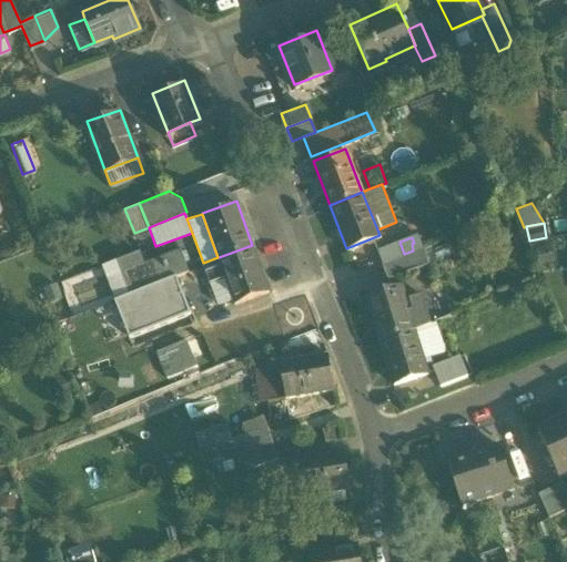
[(449,238),(432,245),(437,258),(442,256),(444,259),(451,257),(449,253),(454,252),(449,238)]
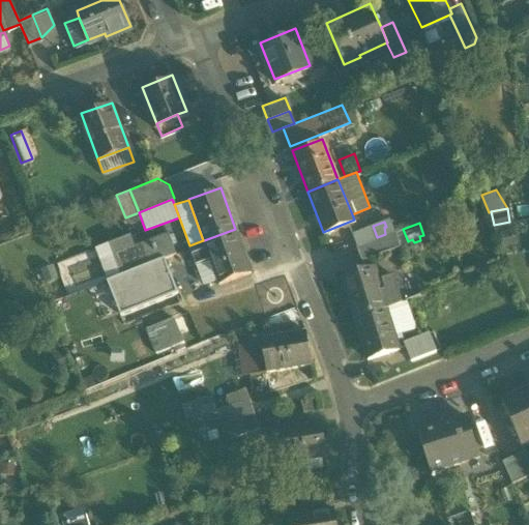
[(515,224),(500,226),(502,243),(517,241),(515,224)]
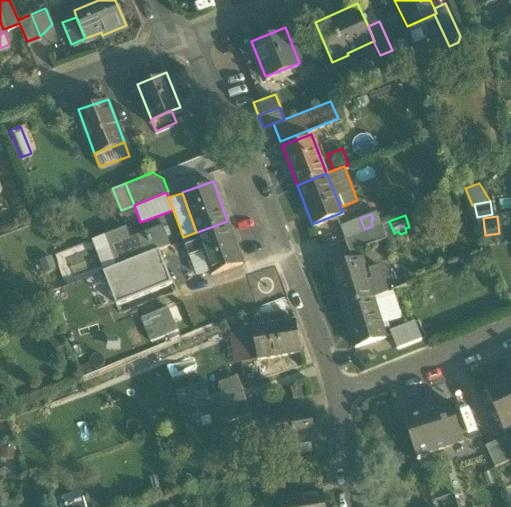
[(372,226),(364,229),(360,218),(357,219),(353,218),(340,223),(345,236),(343,236),(349,250),(388,236),(383,222),(372,226)]
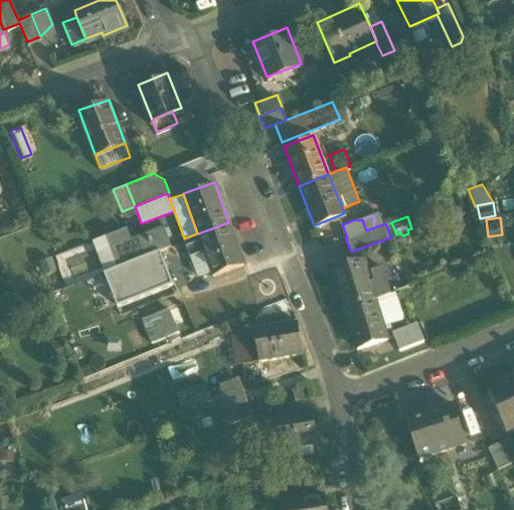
[(243,263),(228,222),(198,233),(204,250),(203,250),(210,269),(212,274),(243,263)]
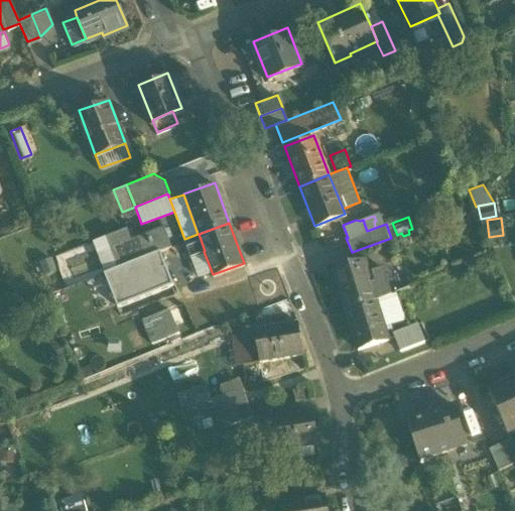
[(105,235),(117,266),(159,249),(170,245),(163,225),(130,238),(126,227),(105,235)]
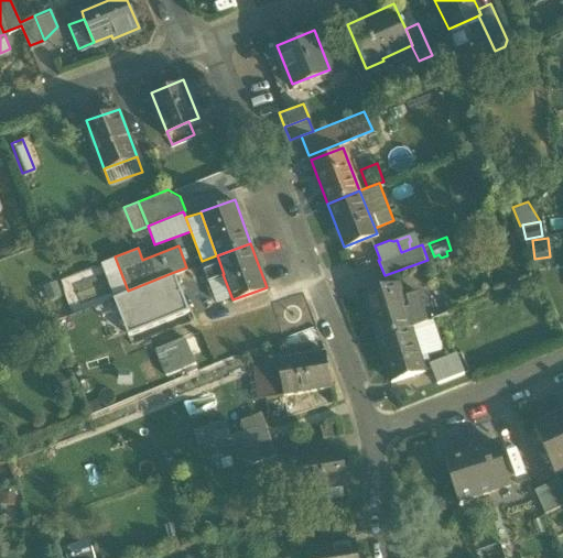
[(201,261),(207,280),(223,274),(224,274),(217,255),(216,255),(202,261),(201,261)]
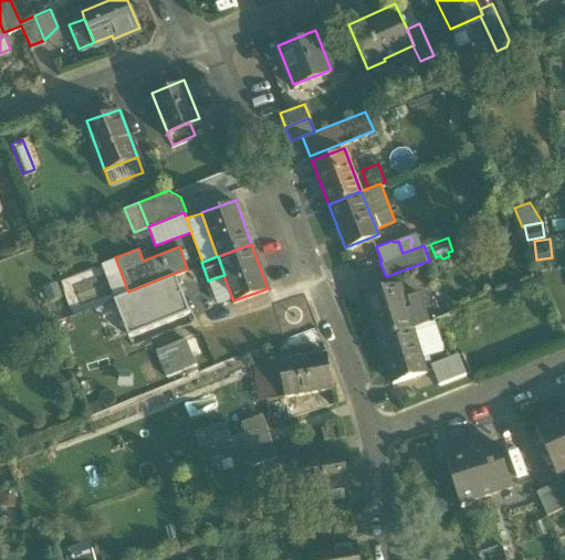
[(115,297),(128,292),(115,257),(102,263),(115,297)]
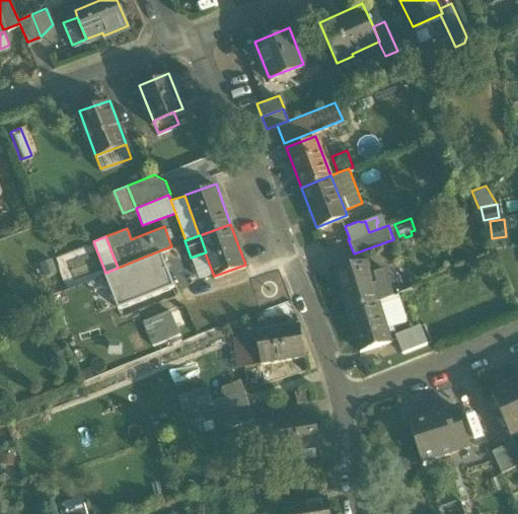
[(104,273),(118,307),(174,285),(160,250),(118,268),(105,273),(104,273)]
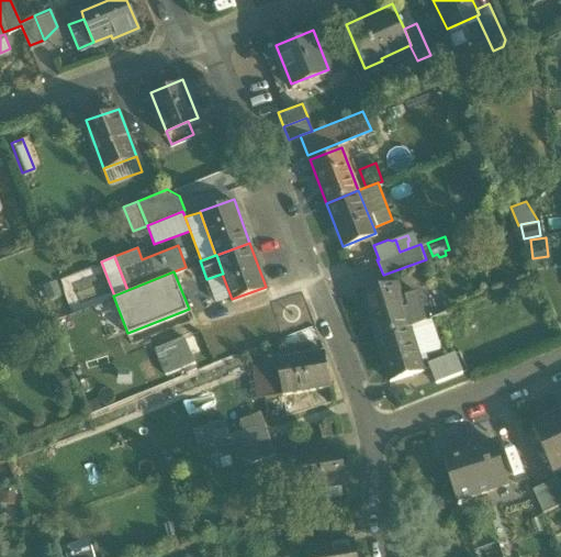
[(229,293),(222,274),(206,279),(214,300),(229,293)]
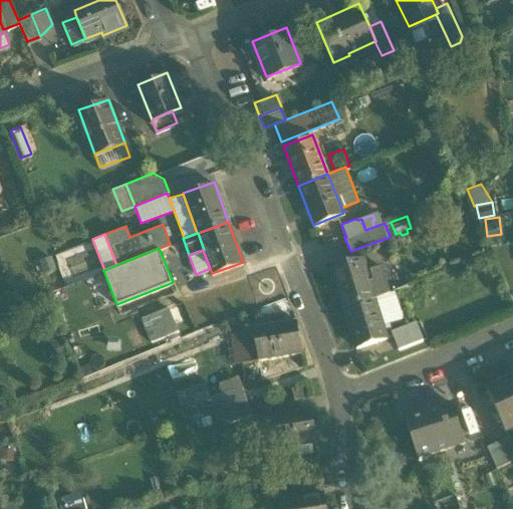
[(54,268),(48,254),(36,259),(42,273),(54,268)]
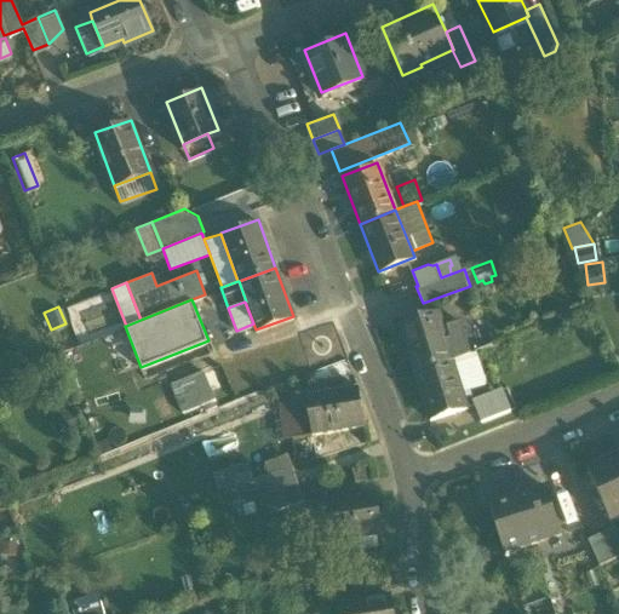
[(414,369),(416,368),(452,357),(471,351),(460,320),(447,323),(451,334),(446,336),(436,308),(399,320),(414,369)]
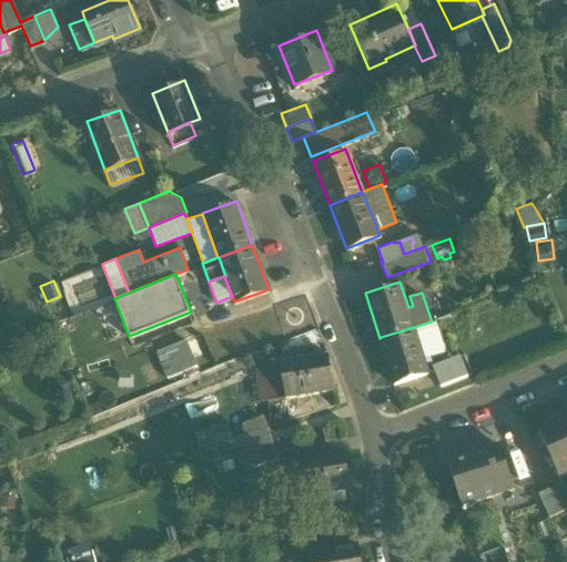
[(178,320),(124,340),(128,349),(181,329),(178,320)]
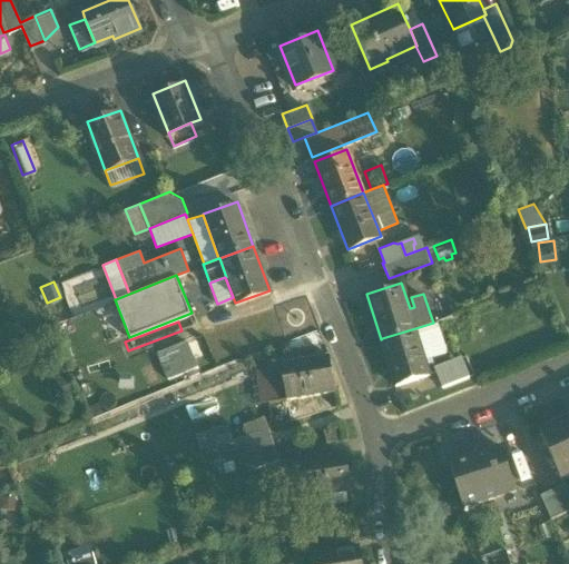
[(438,322),(433,323),(415,328),(425,359),(448,352),(438,322)]
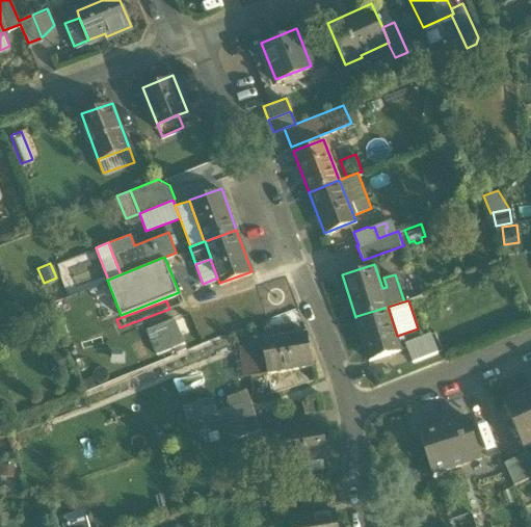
[(397,336),(388,307),(356,316),(369,357),(400,347),(397,336)]
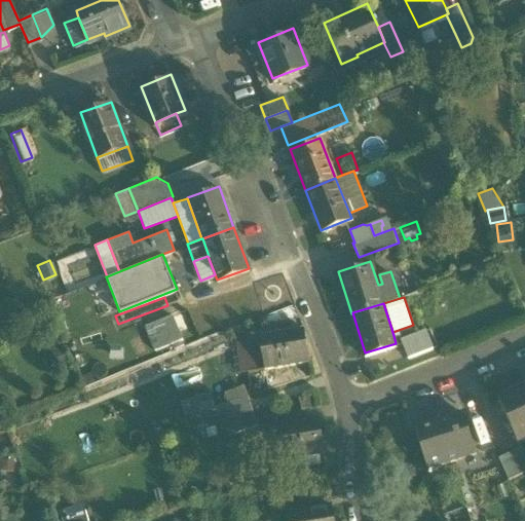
[(144,324),(153,349),(183,338),(173,312),(144,324)]
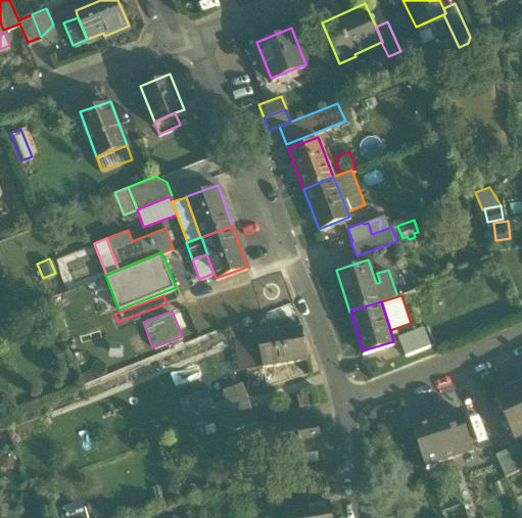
[(258,331),(264,364),(304,357),(299,325),(258,331)]
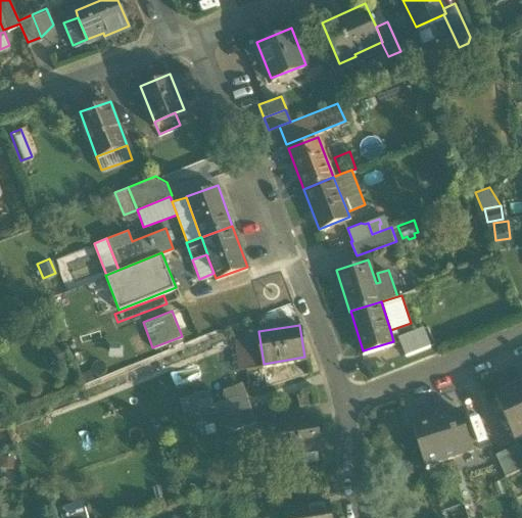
[(397,335),(405,354),(430,344),(423,326),(397,335)]
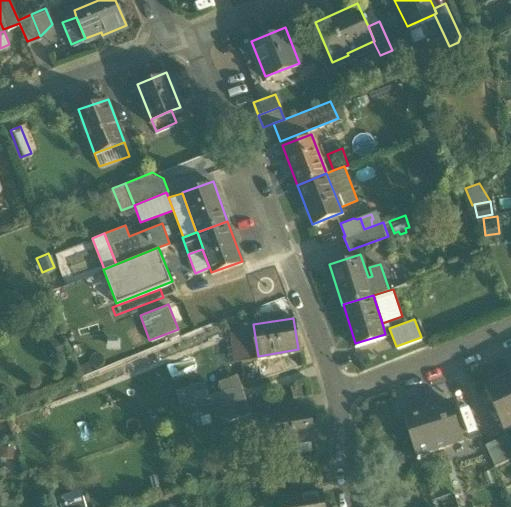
[(228,330),(230,342),(246,340),(244,328),(228,330)]
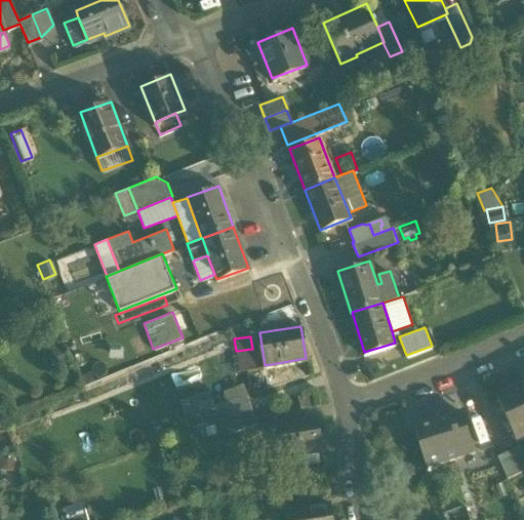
[(252,349),(236,351),(239,368),(255,366),(252,349)]
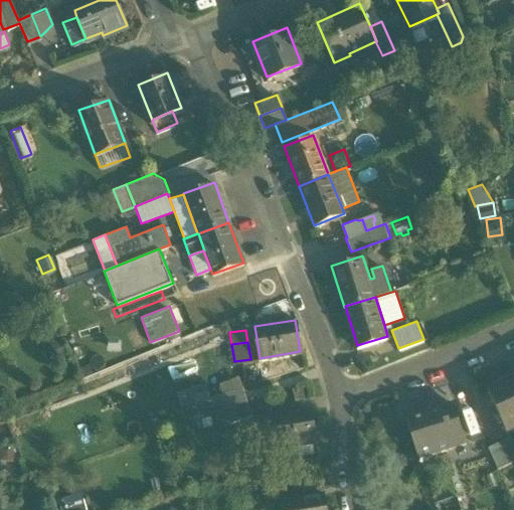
[(218,381),(222,391),(241,384),(238,374),(218,381)]
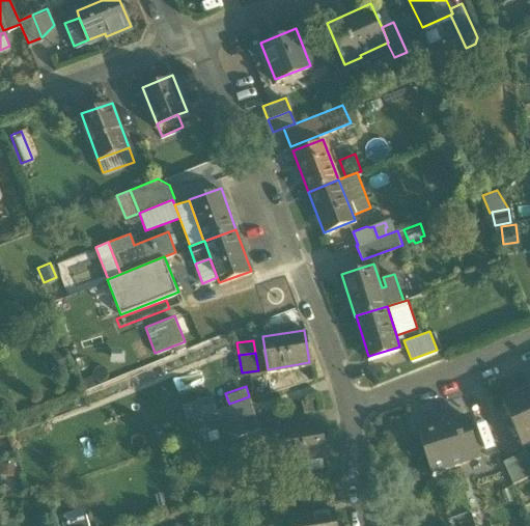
[(529,388),(502,402),(521,445),(529,440),(529,388)]
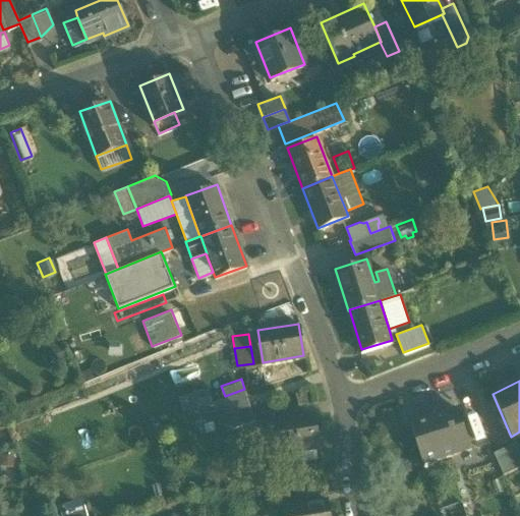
[(212,402),(212,400),(207,384),(189,389),(194,407),(212,402)]
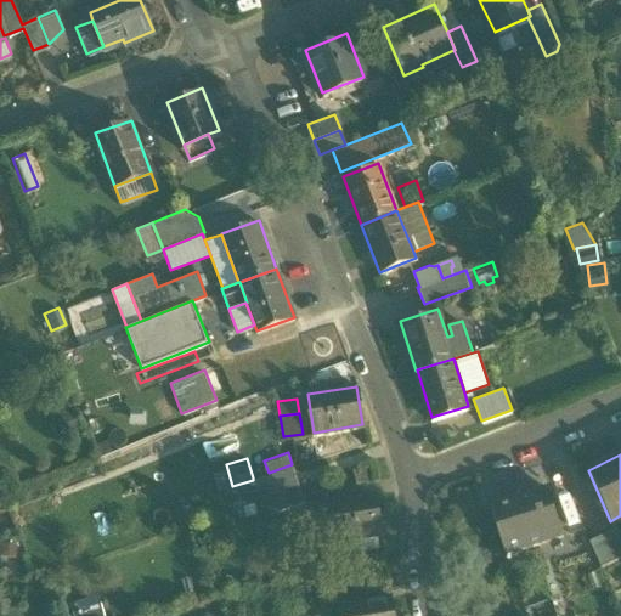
[(305,498),(299,481),(292,464),(269,473),(264,474),(270,492),(271,493),(276,509),(305,498)]
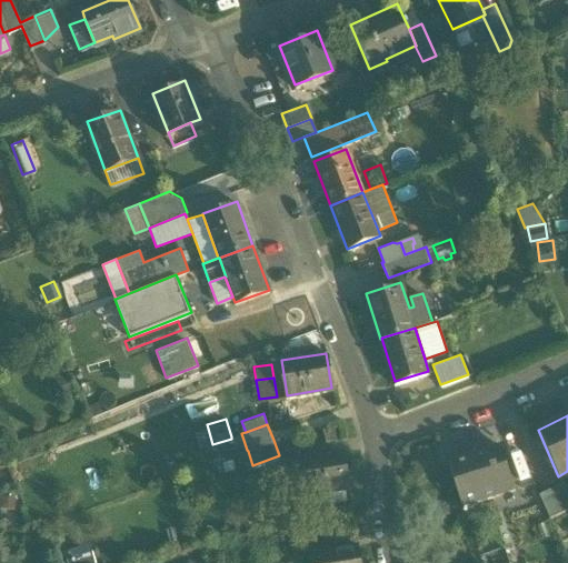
[(237,453),(247,450),(241,433),(231,436),(237,453)]
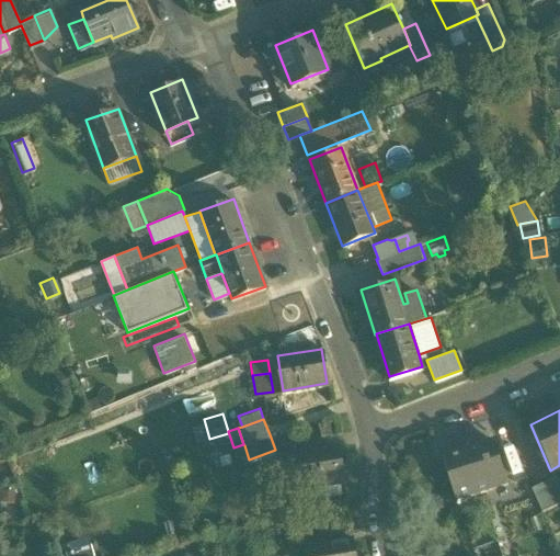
[(443,456),(457,499),(510,483),(496,439),(443,456)]
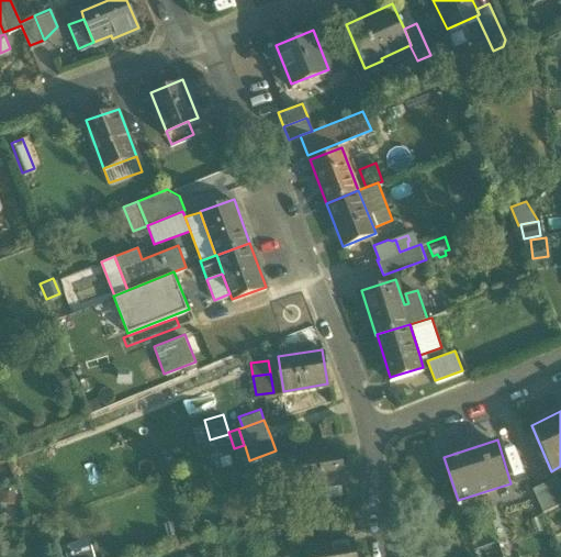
[(292,452),(298,487),(344,480),(339,445),(292,452)]
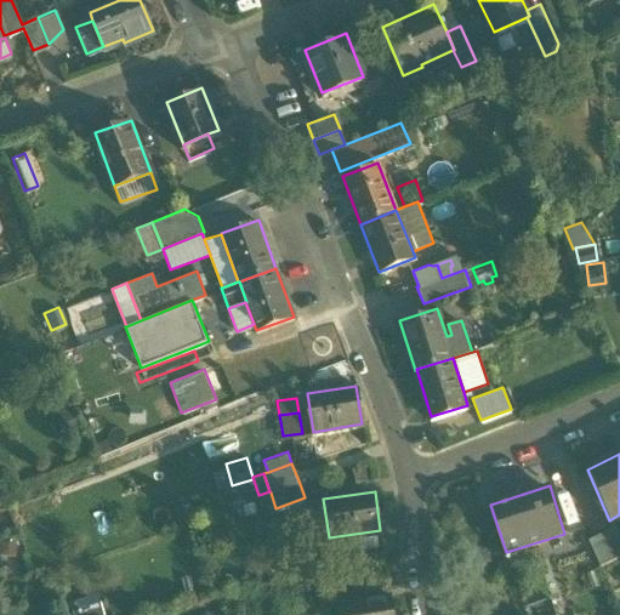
[(268,511),(276,508),(271,493),(263,495),(268,511)]
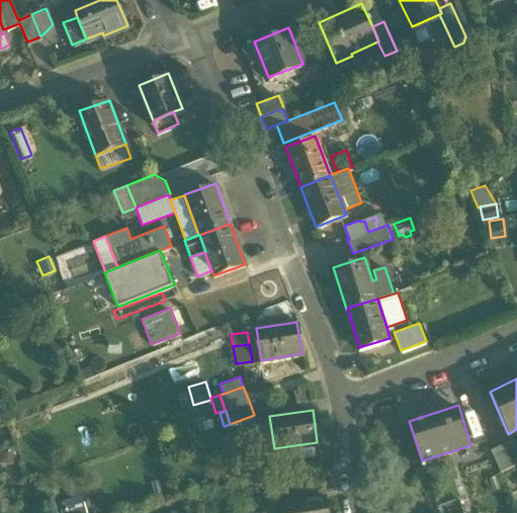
[(490,447),(500,471),(516,462),(516,446),(512,437),(490,447)]
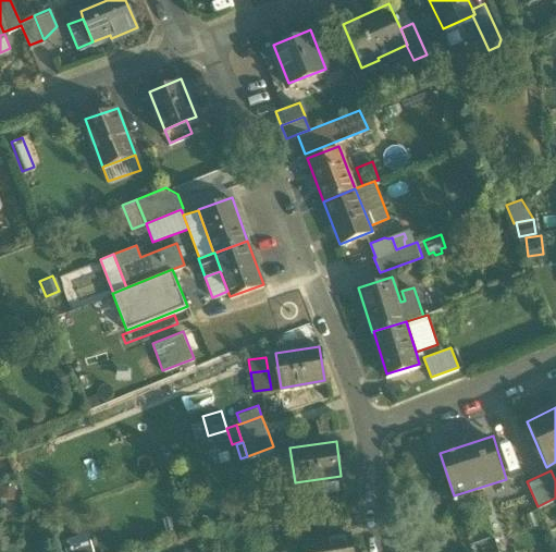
[(61,538),(65,551),(86,551),(94,550),(87,529),(61,538)]
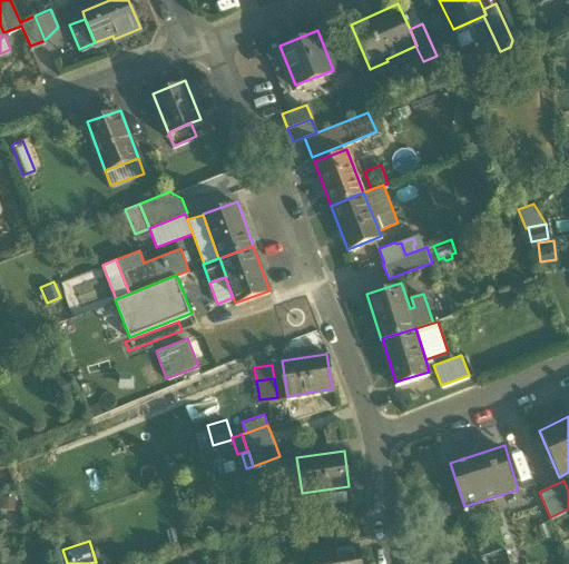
[(312,552),(313,563),(361,563),(357,544),(312,552)]
